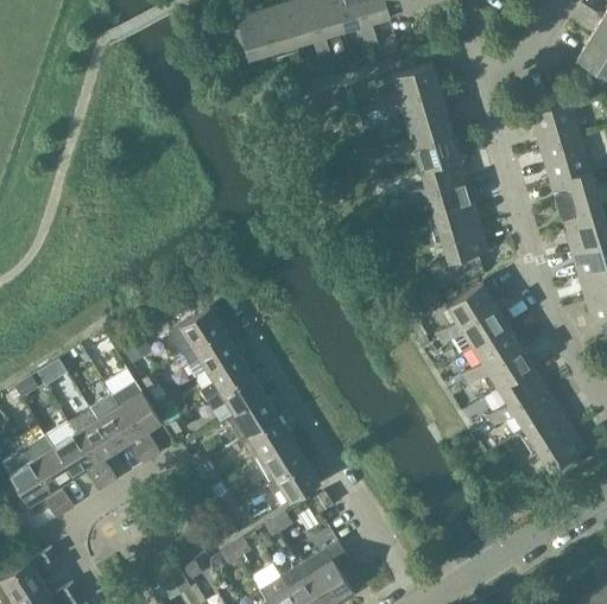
[(308,0),(305,0),(284,6),(297,48),(314,42),(320,40),(308,0)]
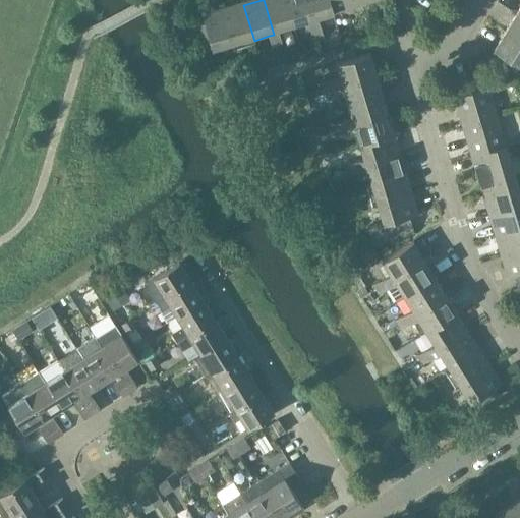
[(285,0),(264,0),(274,35),(279,33),(294,29),(285,0)]
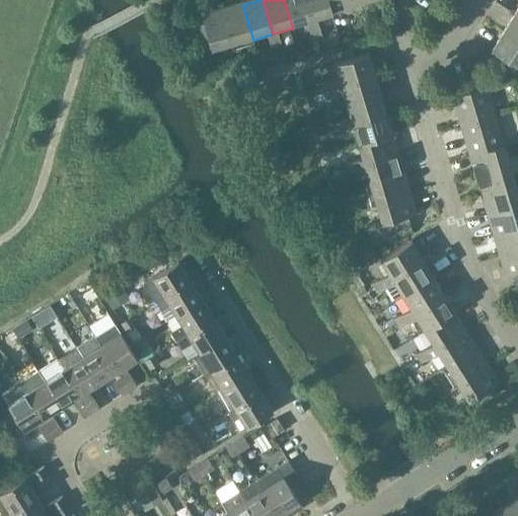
[(312,22),(305,0),(284,0),(293,28),(307,24),(312,22)]
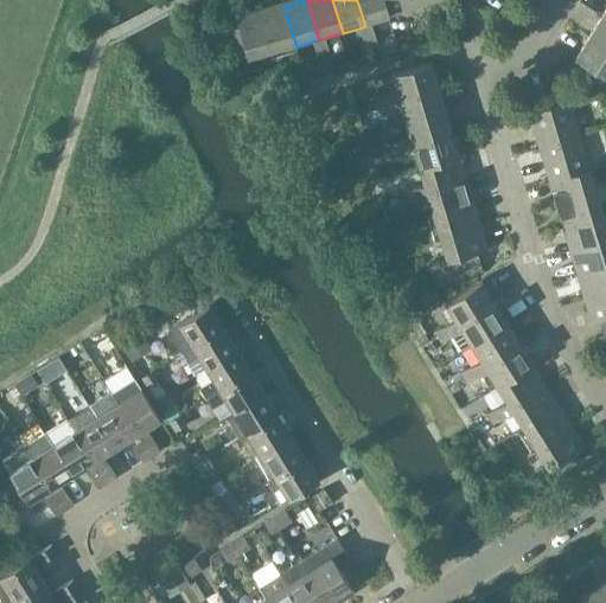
[(382,0),(357,0),(365,26),(371,25),(389,19),(382,0)]
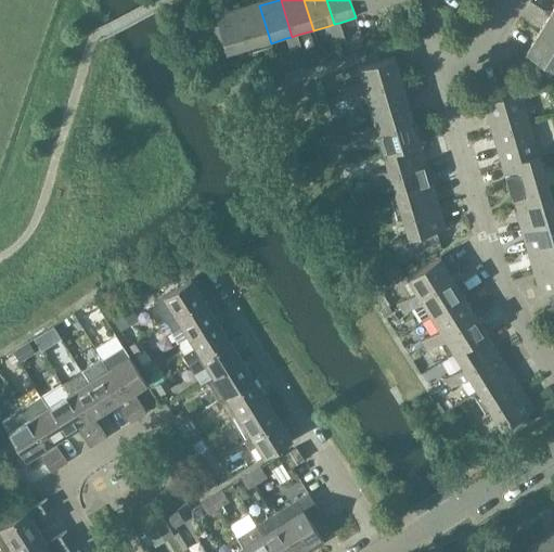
[(349,0),(356,17),(387,9),(384,0),(349,0)]
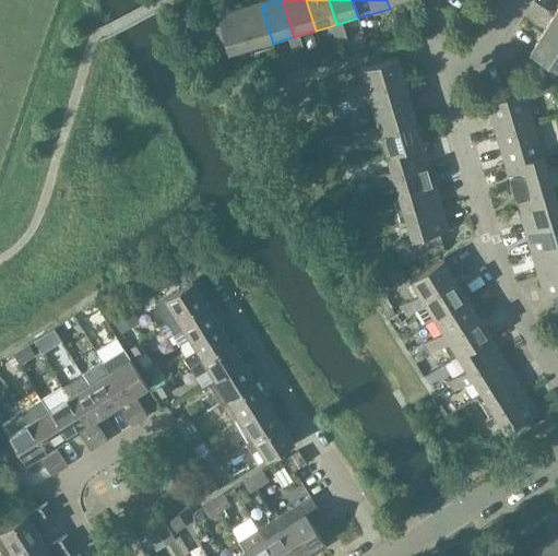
[(240,12),(251,49),(273,44),(261,6),(240,12)]
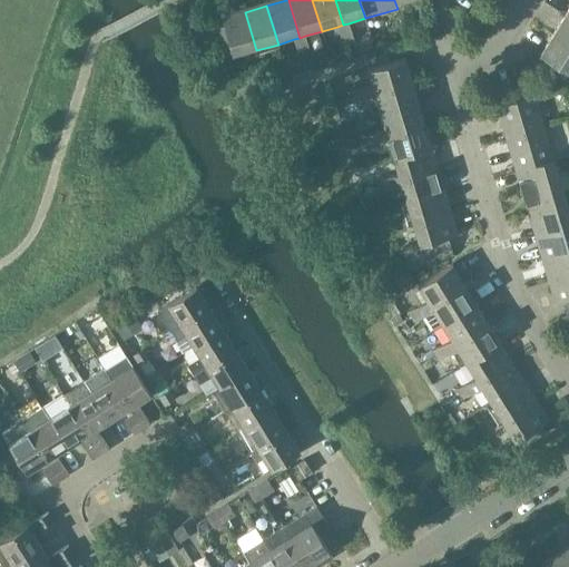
[(256,50),(245,12),(222,19),(225,29),(228,41),(234,58),(256,50)]
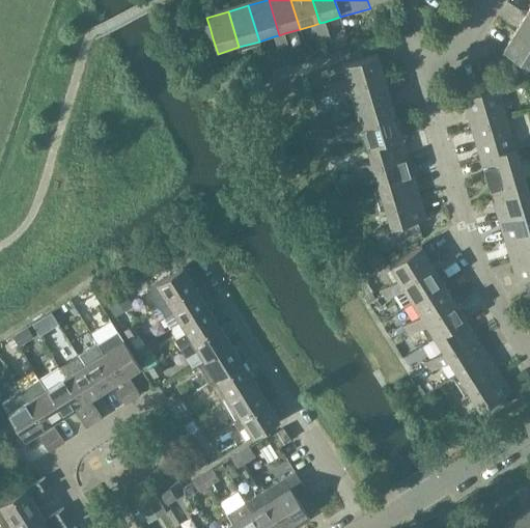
[(529,19),(527,18),(515,35),(529,44),(529,19)]
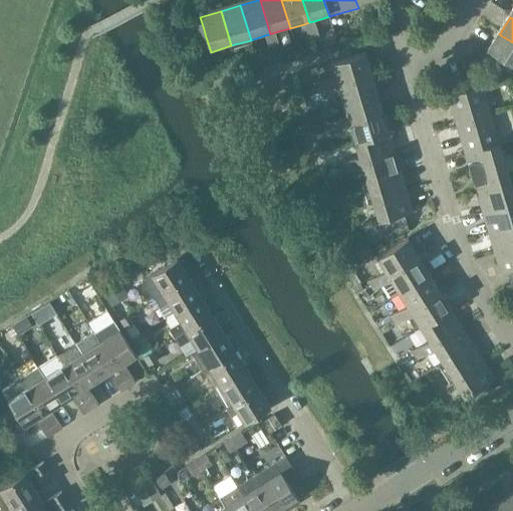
[(304,24),(307,33),(317,30),(314,21),(309,22),(304,24)]
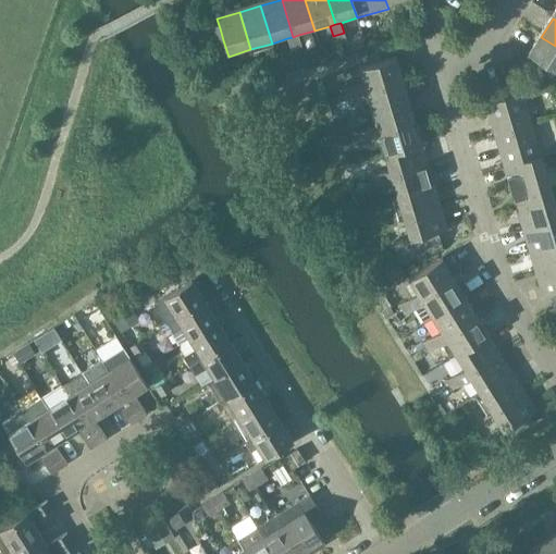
[(212,31),(215,42),(223,40),(220,28),(212,31)]
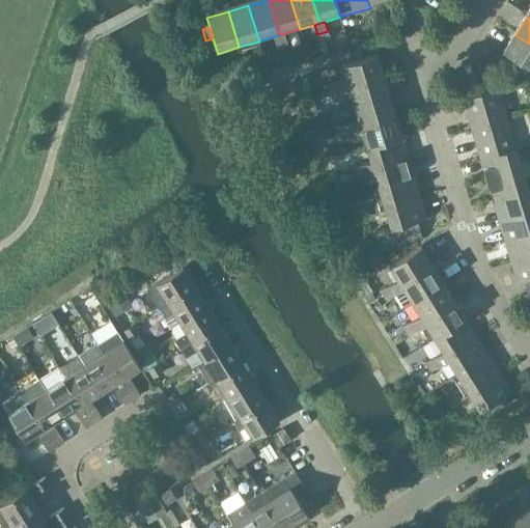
[(328,31),(317,34),(321,45),(331,42),(328,31)]
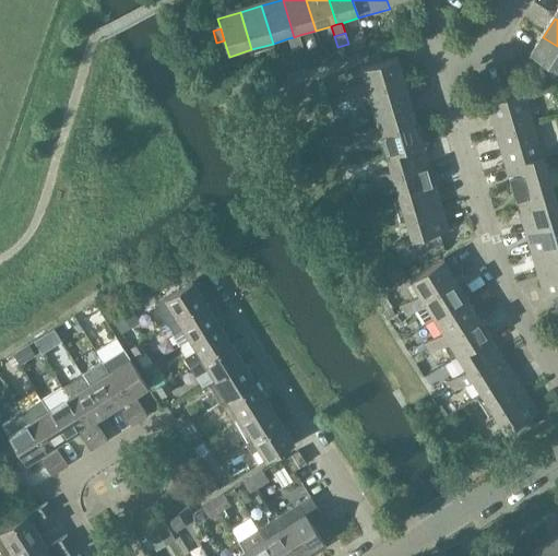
[(288,38),(292,49),(303,46),(299,35),(294,37),(288,38)]
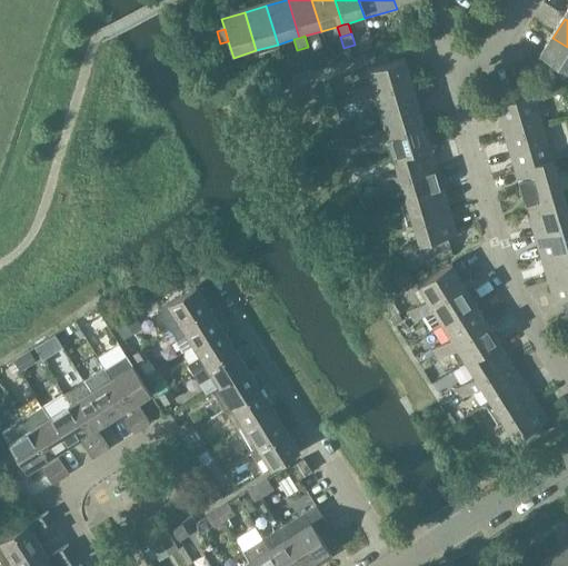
[(567,47),(552,38),(540,58),(567,75),(567,47)]
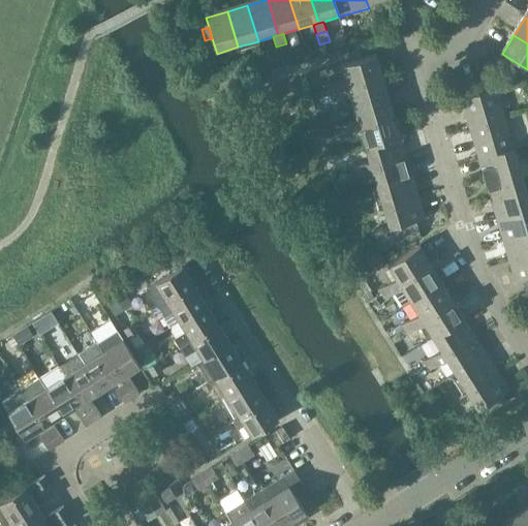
[(205,40),(210,56),(217,54),(212,38),(205,40)]
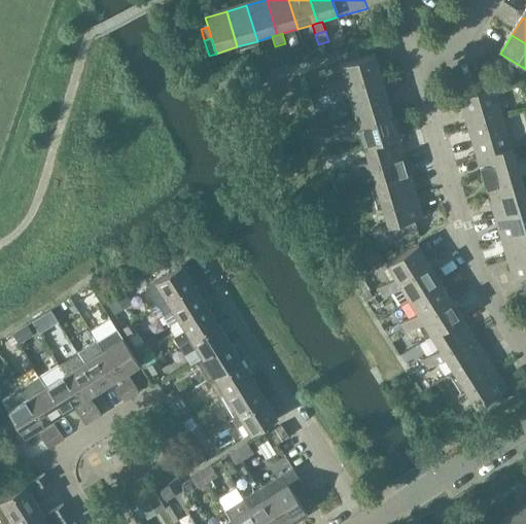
[(275,46),(278,56),(288,53),(285,43),(275,46)]
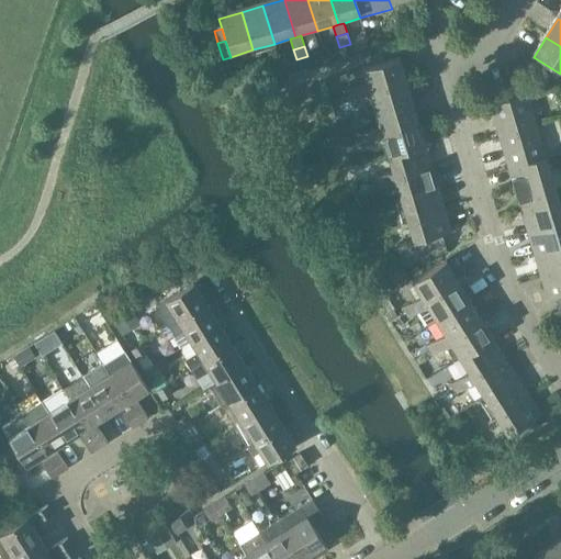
[(368,89),(370,94),(407,82),(401,60),(363,71),(368,89)]
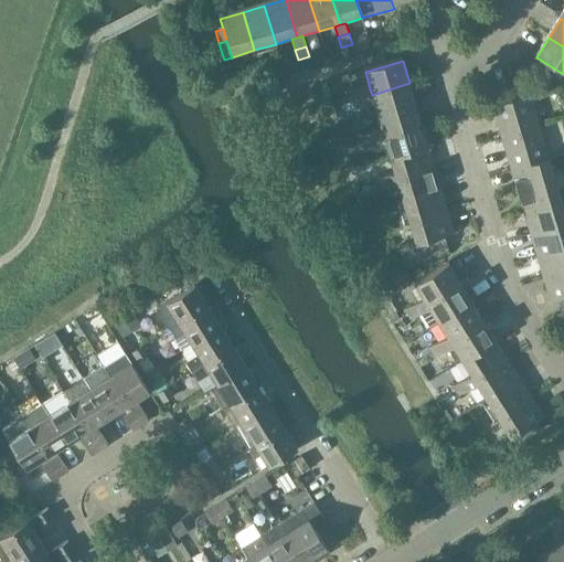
[(373,101),(379,116),(416,105),(410,83),(372,95),(373,101)]
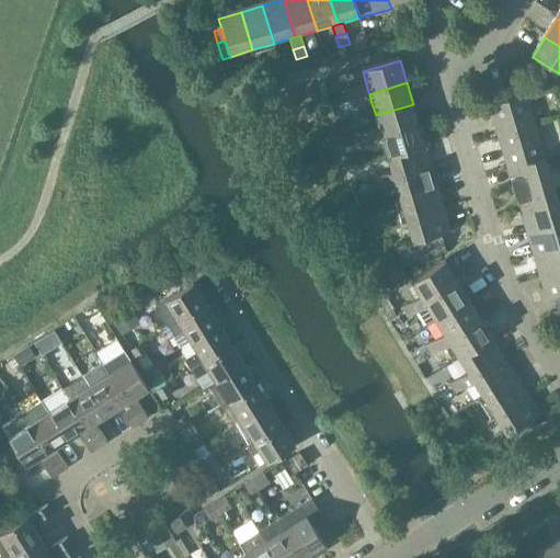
[(357,91),(361,102),(370,100),(369,94),(367,89),(357,91)]
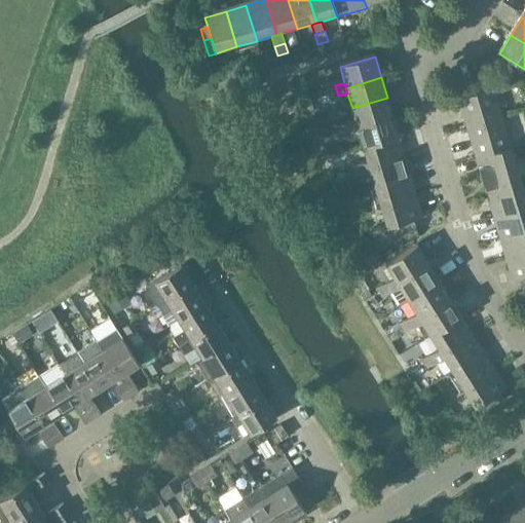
[(338,96),(335,85),(325,88),(328,99),(338,96)]
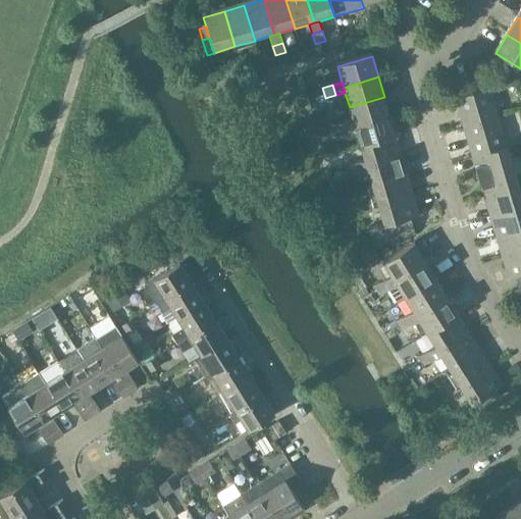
[(456,100),(465,131),(500,119),(490,90),(456,100)]
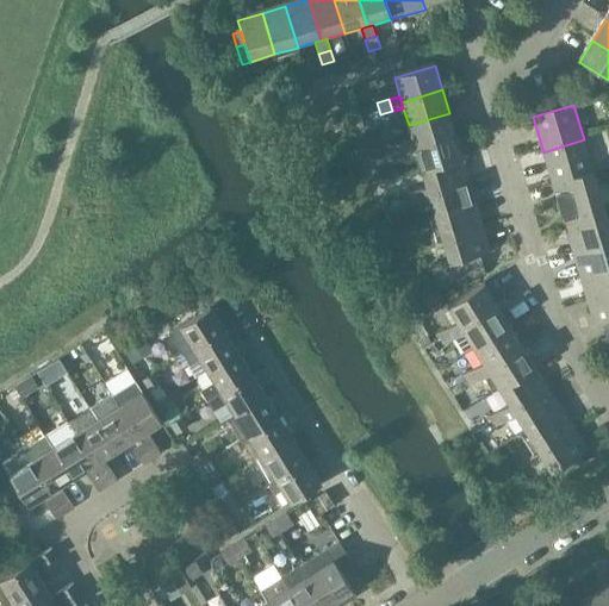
[(409,125),(414,143),(415,149),(457,137),(449,113),(409,125)]
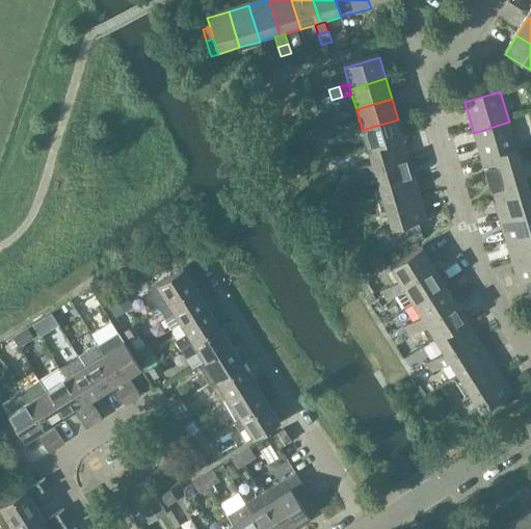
[(364,135),(368,150),(403,139),(398,120),(362,130),(364,135)]
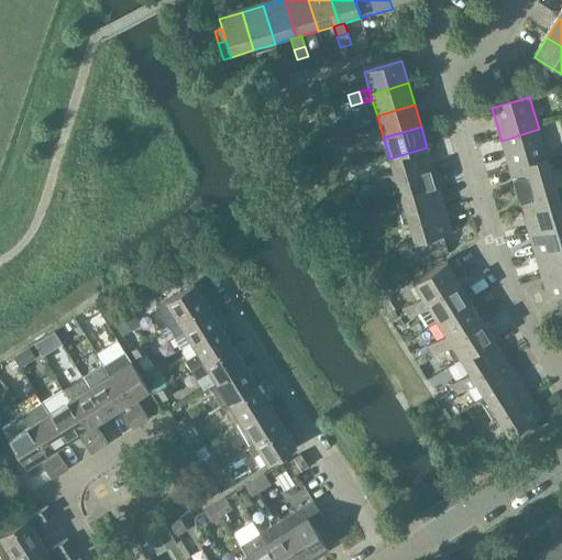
[(502,141),(510,172),(548,161),(539,129),(502,141)]
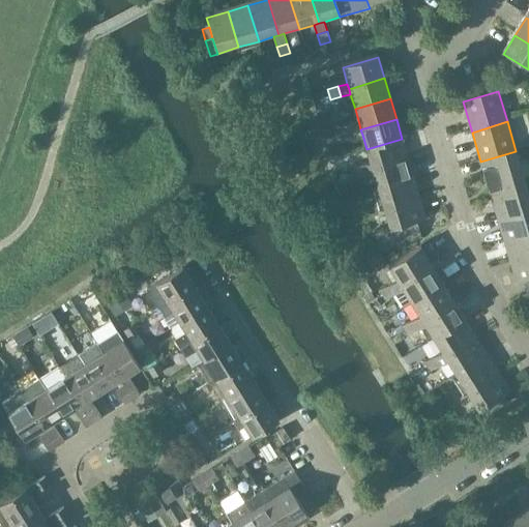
[(359,124),(350,126),(353,138),(362,135),(360,129),(359,124)]
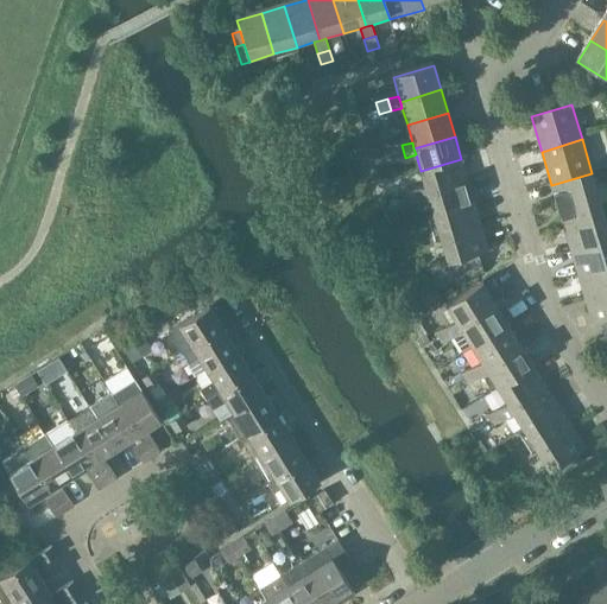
[(405,158),(402,145),(390,148),(393,160),(405,158)]
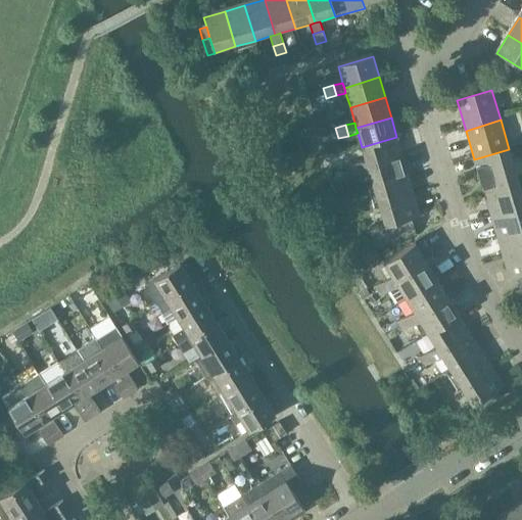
[(402,157),(396,137),(362,147),(367,162),(368,168),(402,157)]
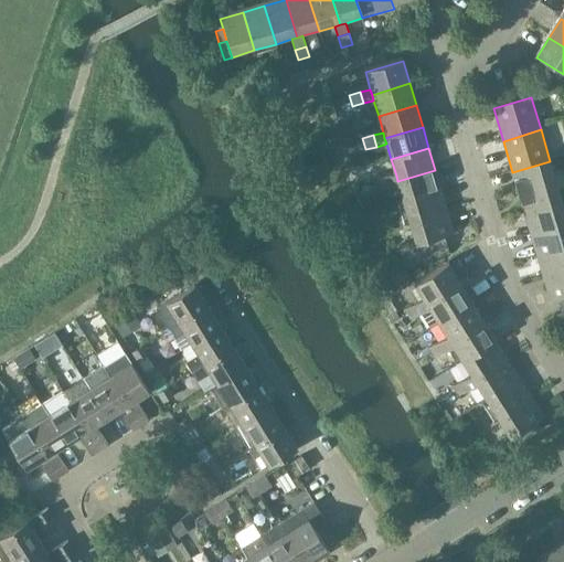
[(512,172),(519,194),(556,183),(555,177),(550,161),(512,172)]
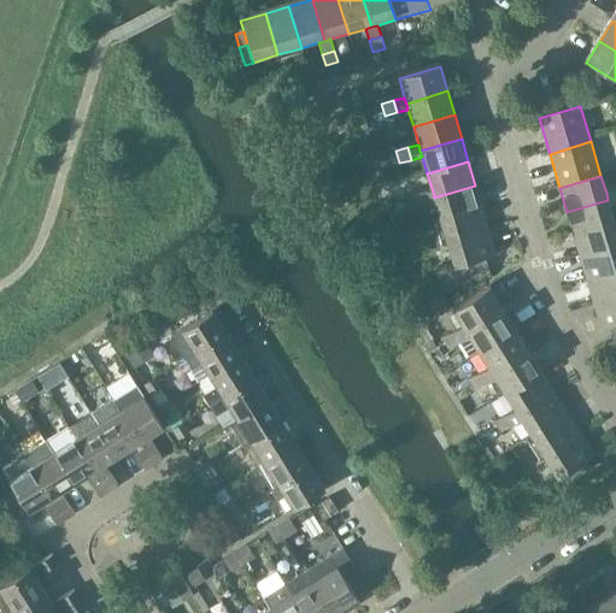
[(482,208),(475,186),(434,198),(436,204),(441,220),(482,208)]
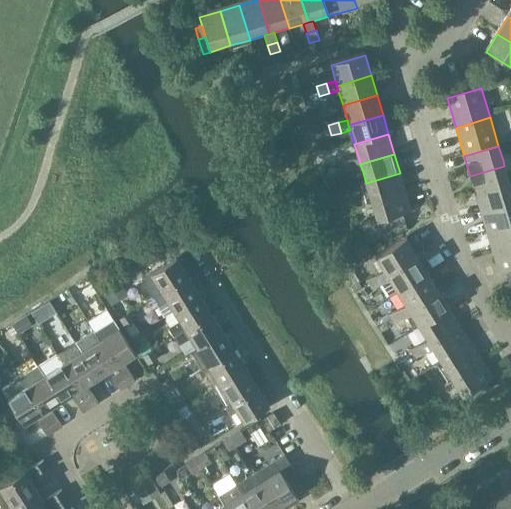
[(349,161),(352,172),(362,169),(360,164),(359,159),(349,161)]
